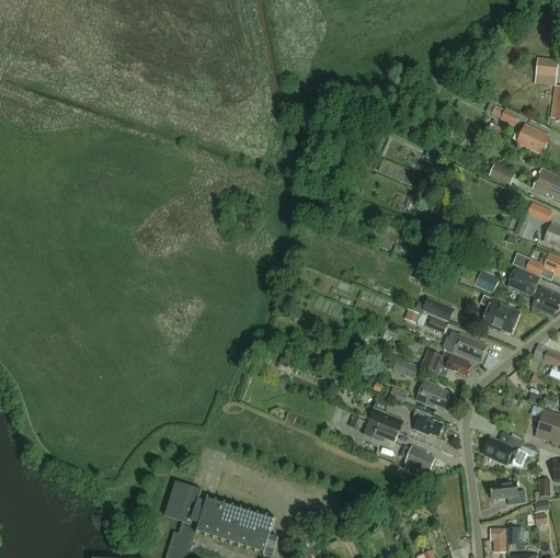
[(557,61),(538,59),(536,76),(556,78),(557,61)]
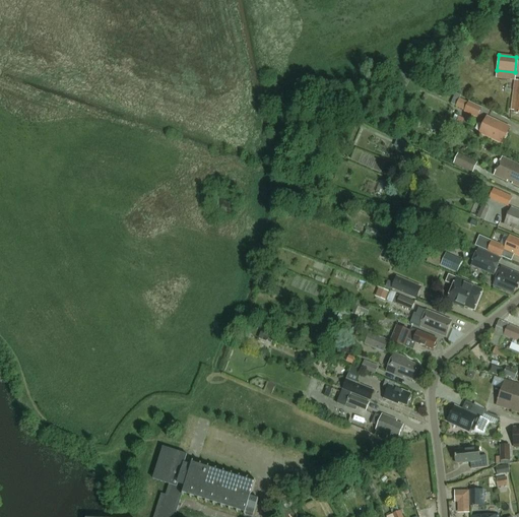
[(476,115),(480,108),(465,101),(456,95),(457,94),(453,92),(448,103),(476,115)]
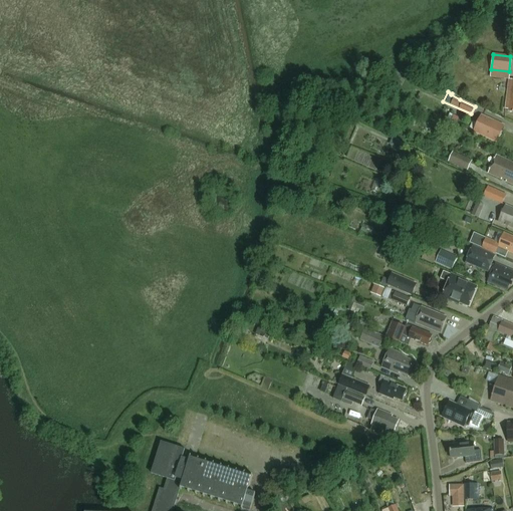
[(480,114),(473,129),(495,139),(502,124),(480,114)]
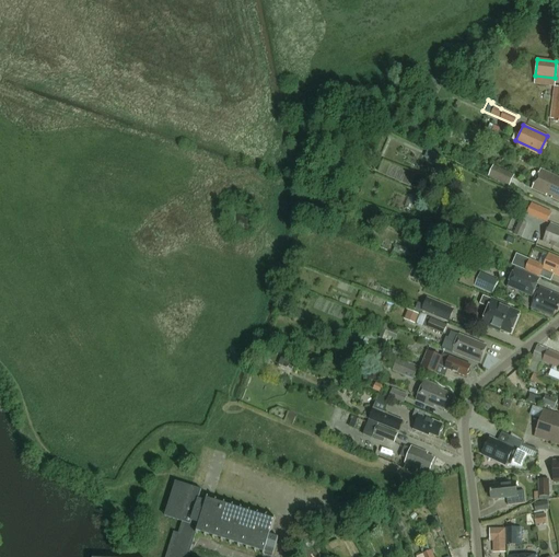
[(512,175),(491,165),(487,175),(508,184),(512,175)]
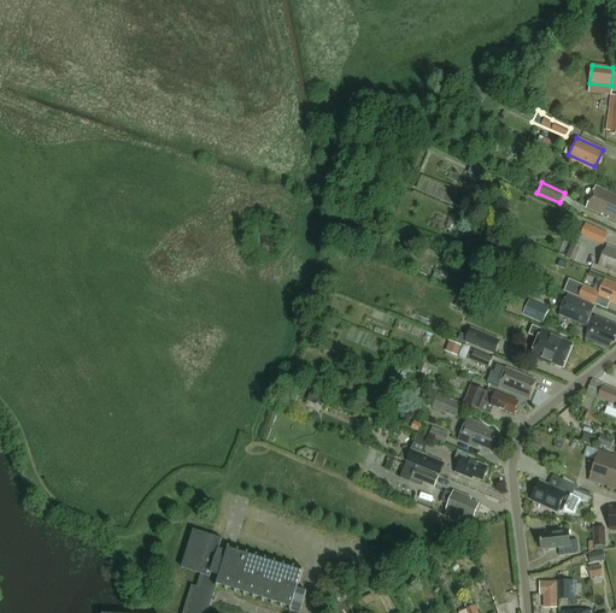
[(615,194),(594,184),(585,204),(615,218),(615,194)]
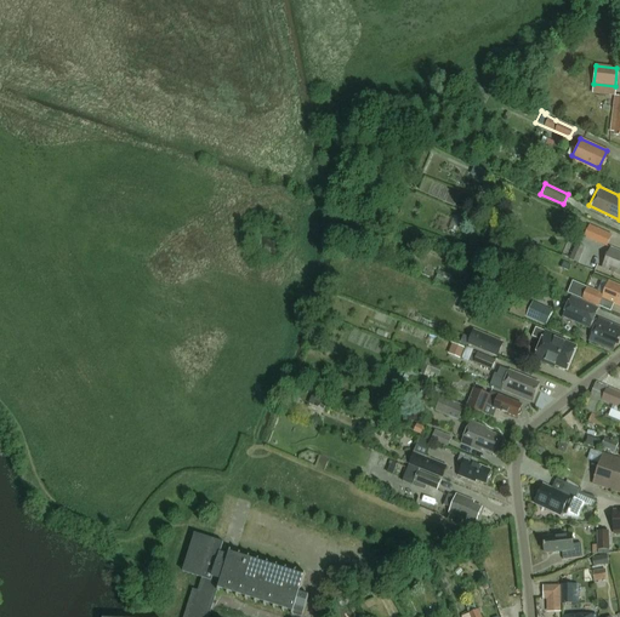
[(416,217),(424,199),(413,194),(405,213),(416,217)]
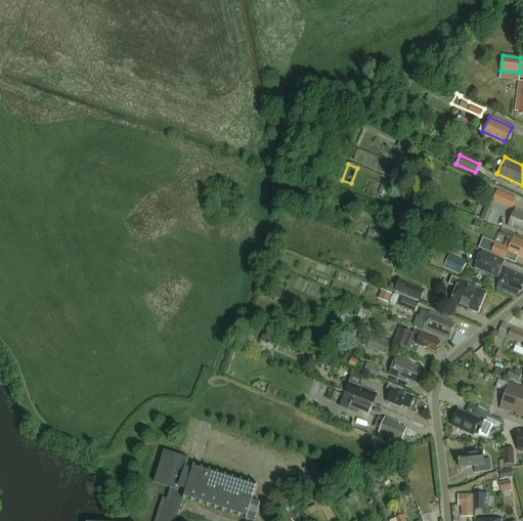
[(495,188),(491,199),(511,207),(515,197),(495,188)]
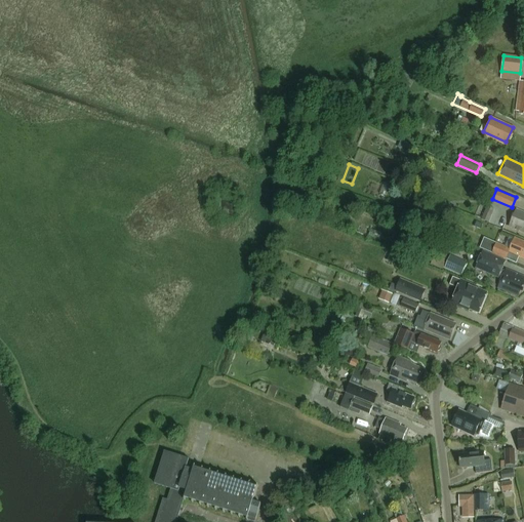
[(486,204),(480,217),(487,221),(493,207),(486,204)]
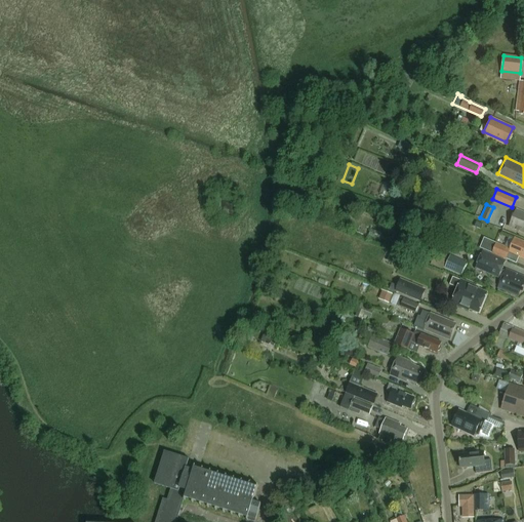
[(523,210),(516,207),(509,224),(523,230),(523,210)]
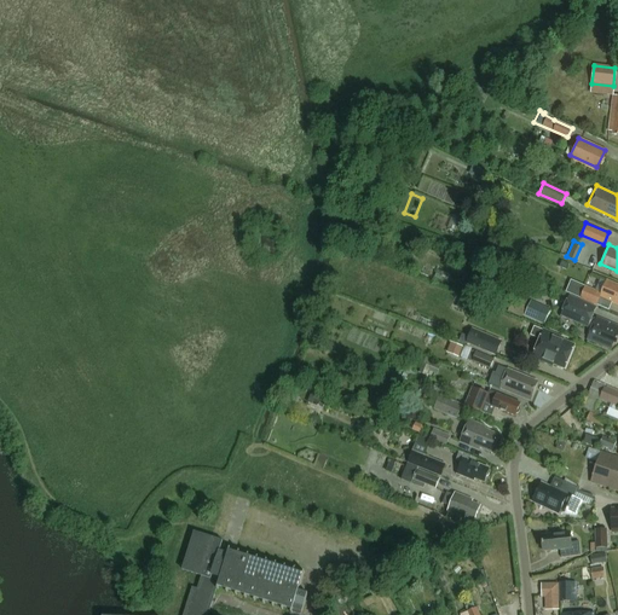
[(579,296),(584,284),(570,278),(565,290),(579,296)]
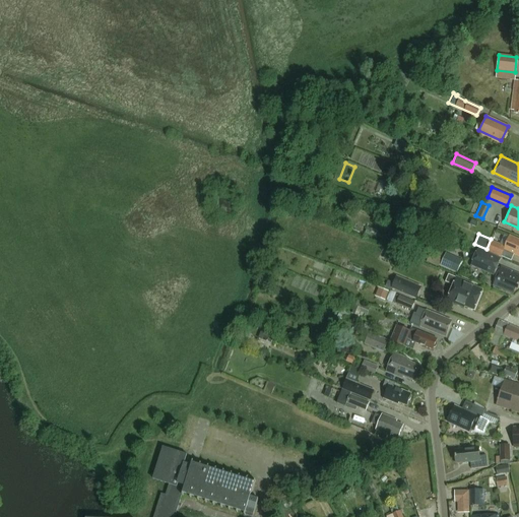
[(518,254),(518,238),(508,234),(504,245),(491,239),(487,249),(500,254),(503,248),(518,254)]
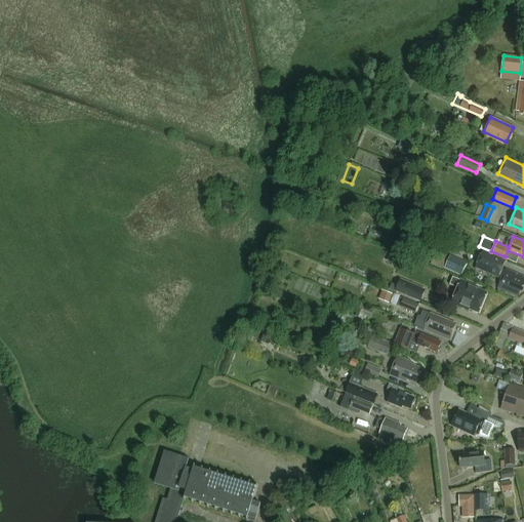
[(498,277),(506,259),(482,249),(475,268),(498,277)]
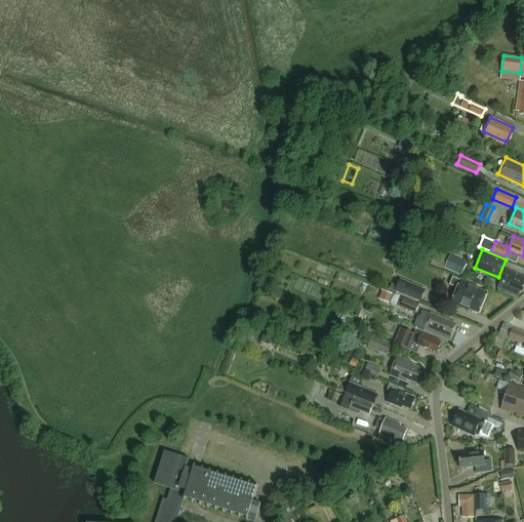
[(448,253),(443,266),(460,274),(466,262),(448,253)]
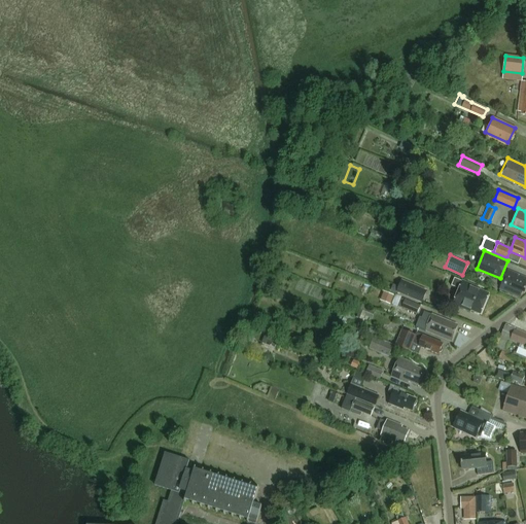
[(525,276),(506,269),(498,287),(519,297),(521,290),(523,291),(525,285),(525,276)]
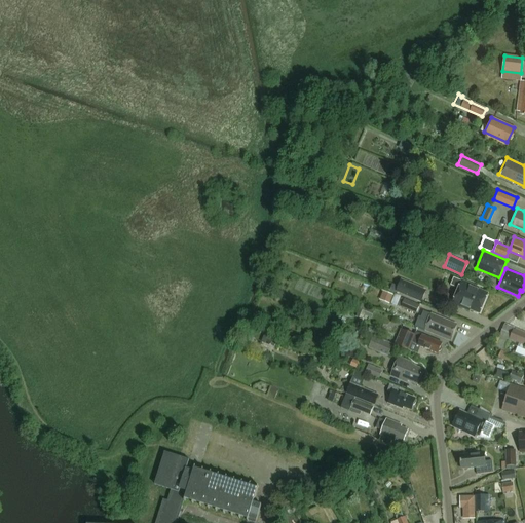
[(453,276),(450,284),(458,287),(456,291),(483,302),(487,293),(477,289),(478,287),(453,276)]
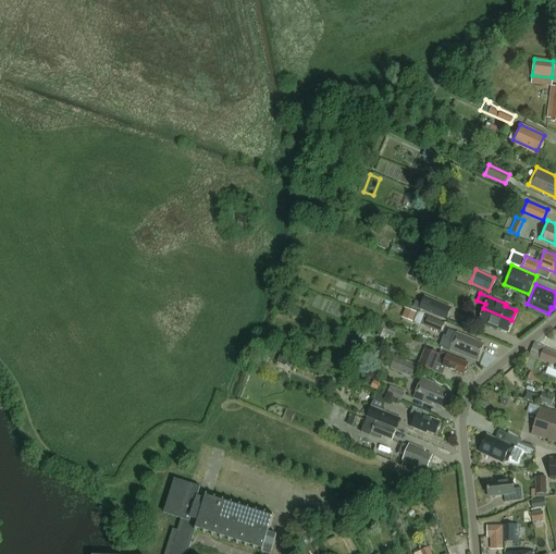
[(417,308),(444,319),(449,306),(422,295),(417,308)]
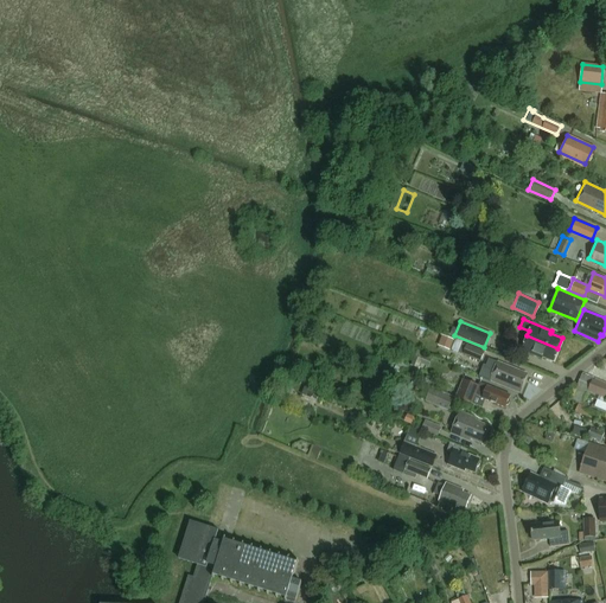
[(527,335),(521,348),(541,357),(541,354),(553,359),(557,348),(527,335)]
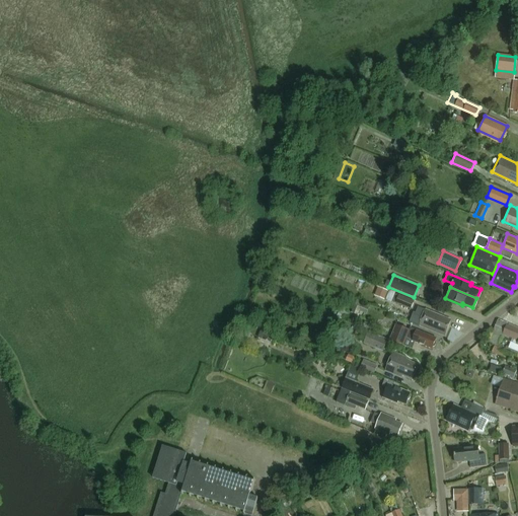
[(410,308),(413,300),(394,292),(390,300),(410,308)]
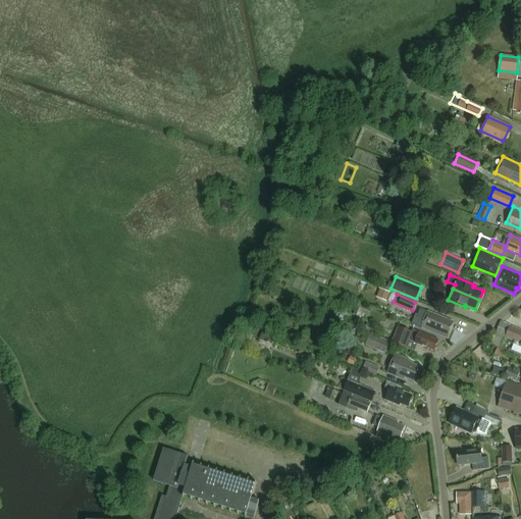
[(359,315),(362,308),(356,305),(353,313),(359,315)]
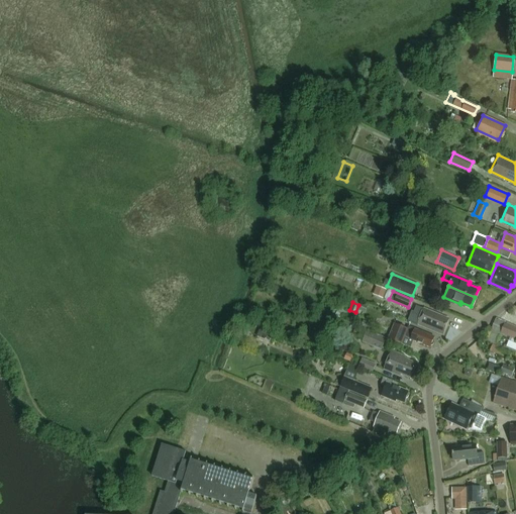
[(392,304),(390,309),(399,313),(401,307),(392,304)]
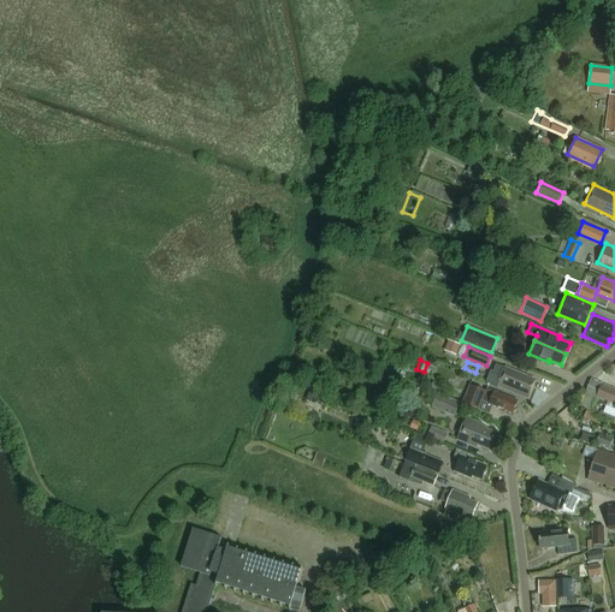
[(490,368),(485,380),(496,385),(527,397),(533,381),(530,380),(531,376),(503,367),(495,363),(492,369),(490,368)]
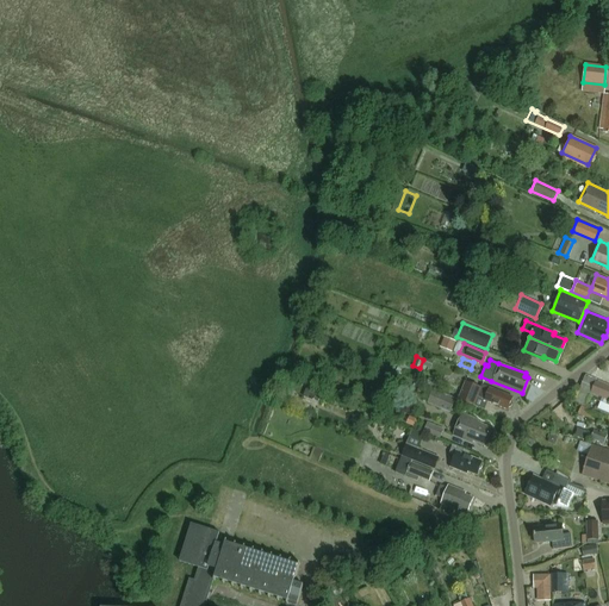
[(608,385),(594,380),(595,379),(583,374),(578,386),(572,399),(584,404),(588,394),(600,399),(596,408),(608,414),(608,412),(608,385)]
